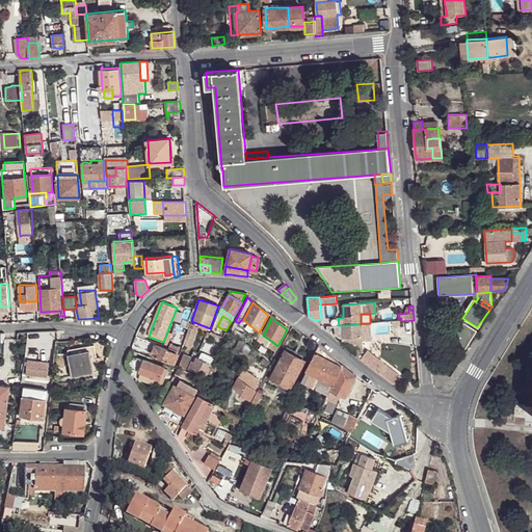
[(243,320),(242,319),(238,323),(237,325),(254,338),(259,333),(243,320)]
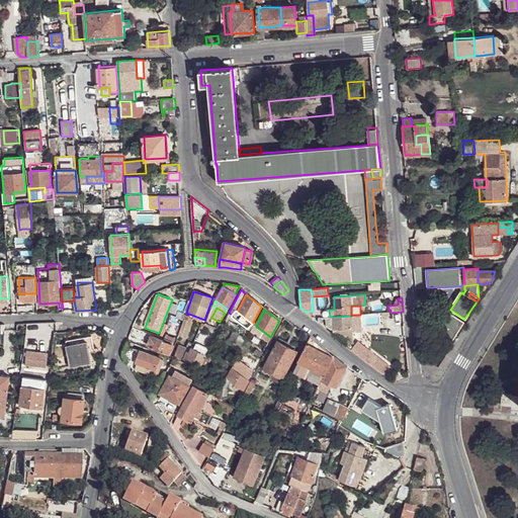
[(463,322),(449,313),(435,334),(449,343),(463,322)]
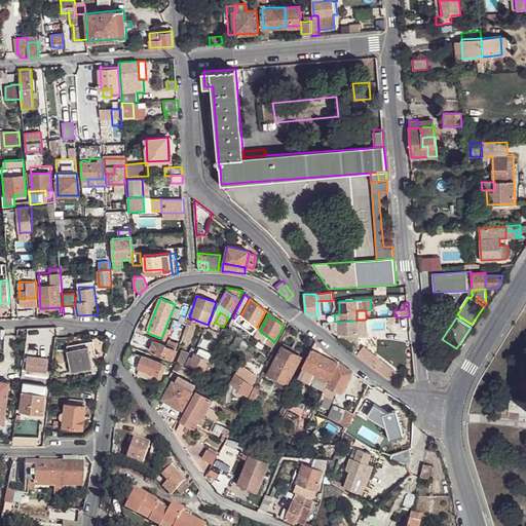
[(193,322),(186,318),(186,322),(192,325),(187,343),(190,344),(196,327),(195,327),(196,324),(192,323),(193,322)]
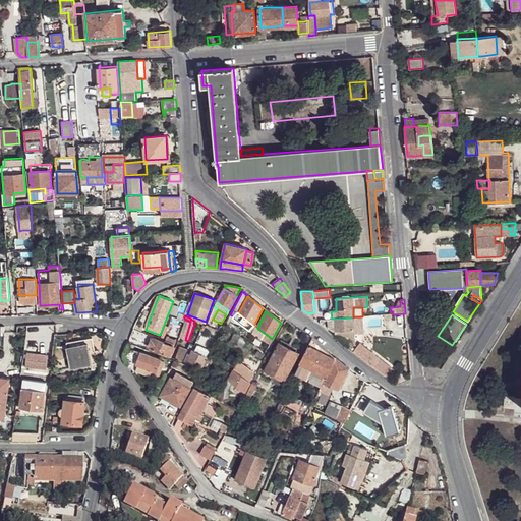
[(355,330),(354,316),(353,317),(335,319),(336,329),(336,331),(355,330)]
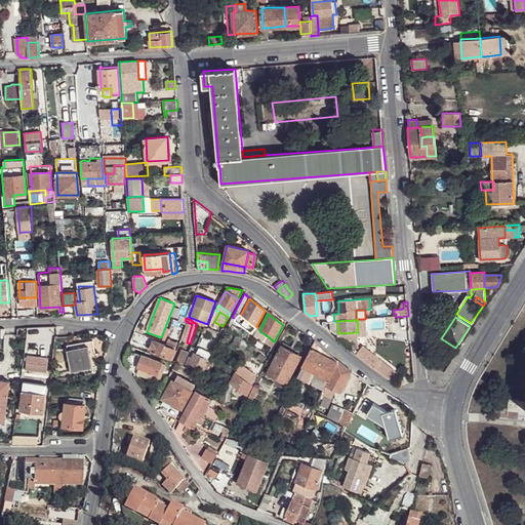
[(357,319),(358,332),(358,335),(366,334),(364,319),(357,319)]
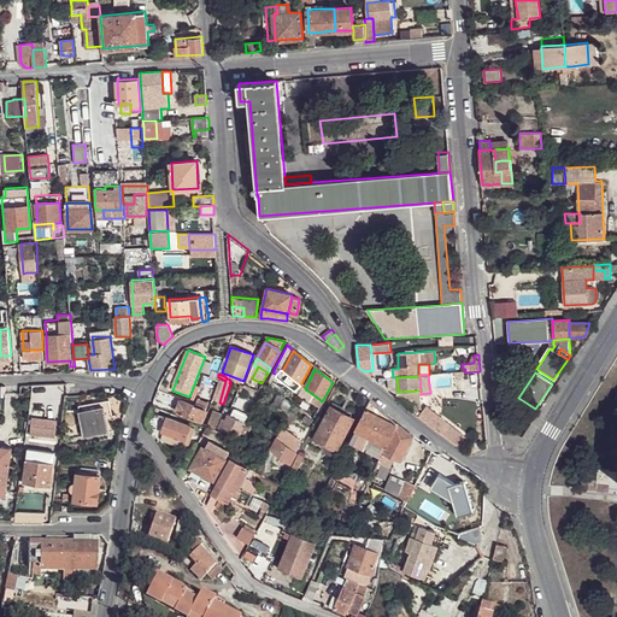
[(212,398),(211,401),(219,404),(219,403),(225,381),(218,377),(217,377),(215,382),(218,383),(212,398)]
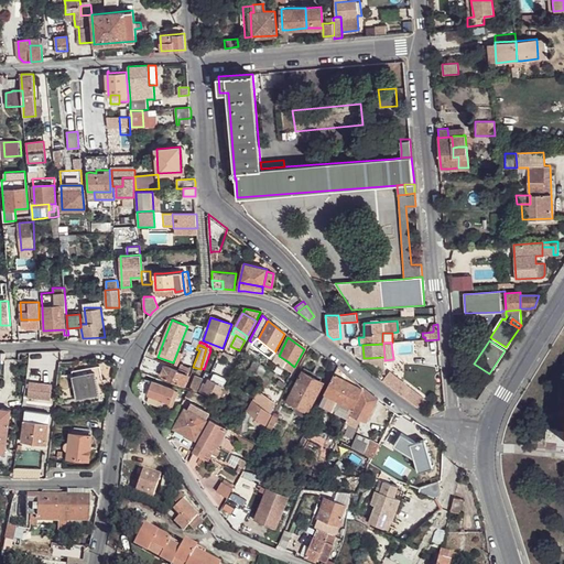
[(236,358),(223,351),(219,360),(232,365),(236,358)]
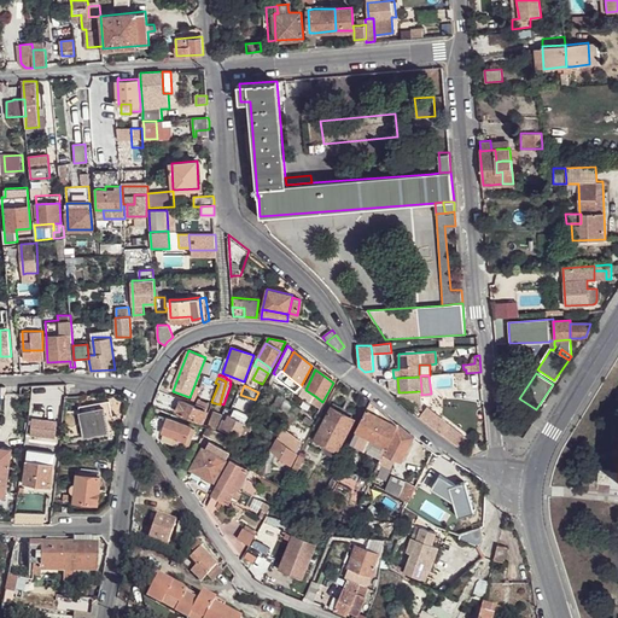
[(303,388),(299,396),(303,398),(305,397),(312,402),(315,396),(305,390),(303,388)]
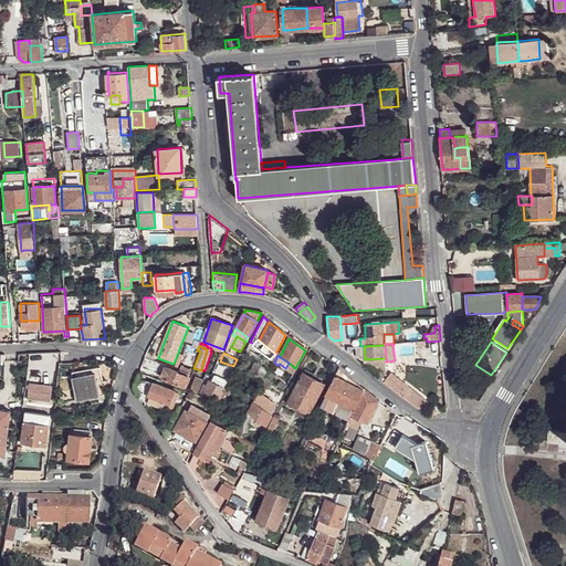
[(178,374),(166,368),(167,367),(145,357),(143,365),(148,367),(148,370),(163,376),(163,378),(184,388),(191,371),(180,367),(178,374)]
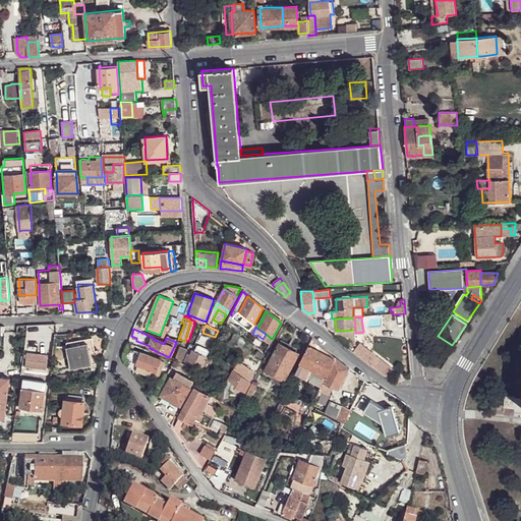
[(355,330),(336,331),(336,336),(344,340),(351,345),(351,347),(355,347),(355,333),(355,330)]
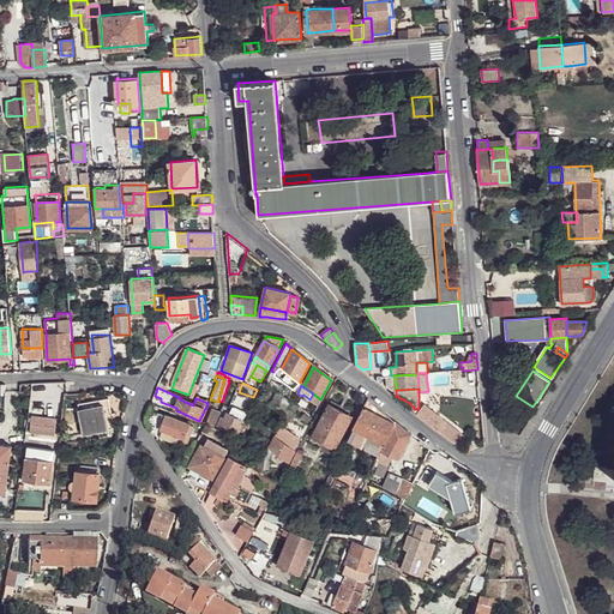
[(320,399),(313,393),(309,399),(317,404),(320,399)]
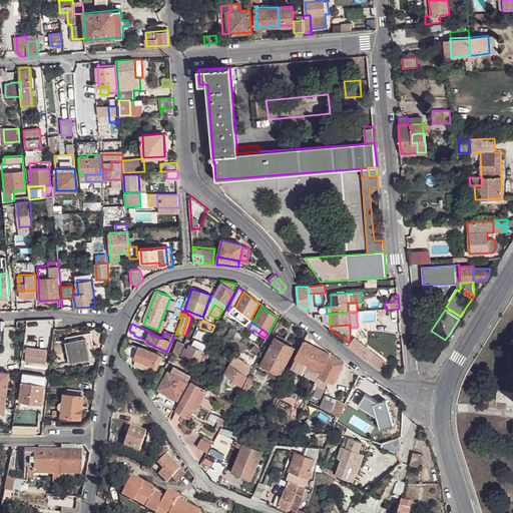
[(307,333),(301,330),(291,349),(292,350),(292,351),(296,353),(307,333)]
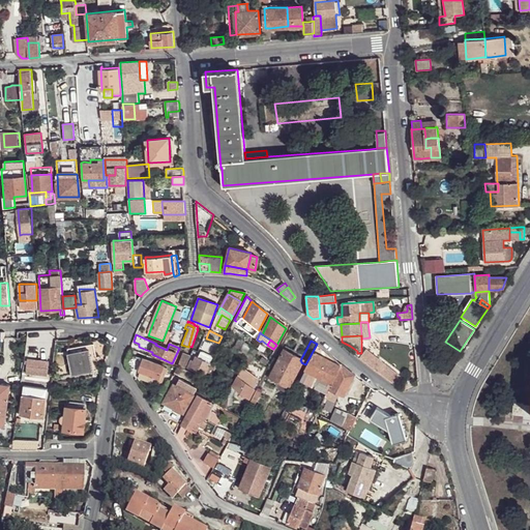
[(66,348),(67,353),(88,349),(93,370),(98,369),(93,343),(66,348)]
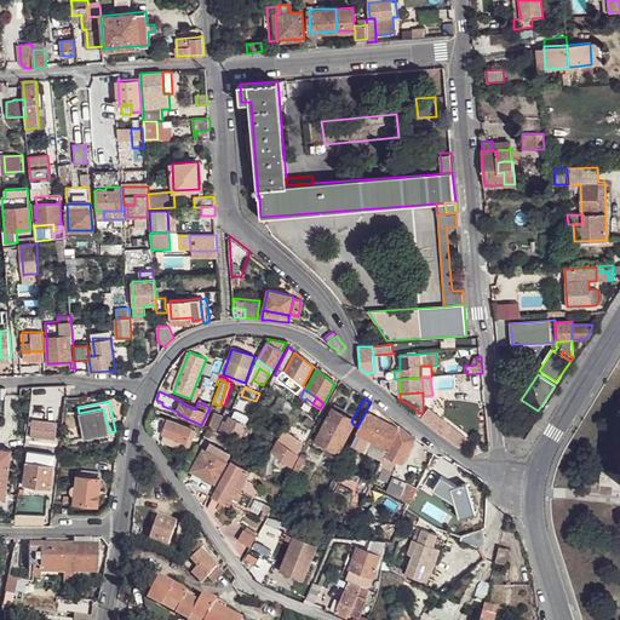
[(296,407),(296,406),(287,401),(281,411),(280,409),(279,414),(288,419),(290,417),(291,415),(292,412),(296,407)]
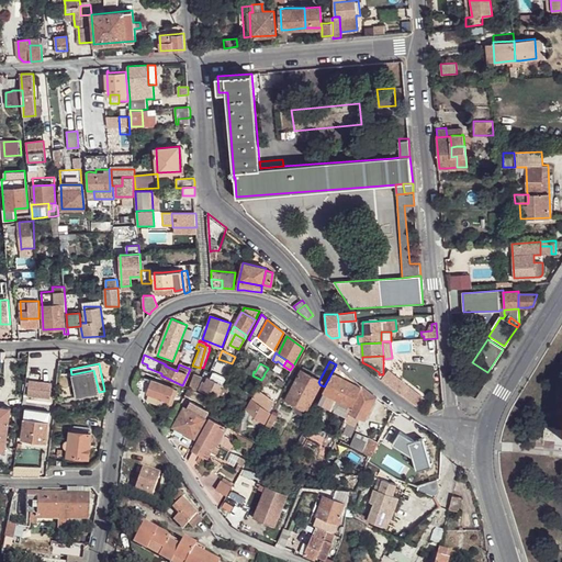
[(361,385),(336,364),(324,386),(322,392),(332,396),(350,407),(361,385)]
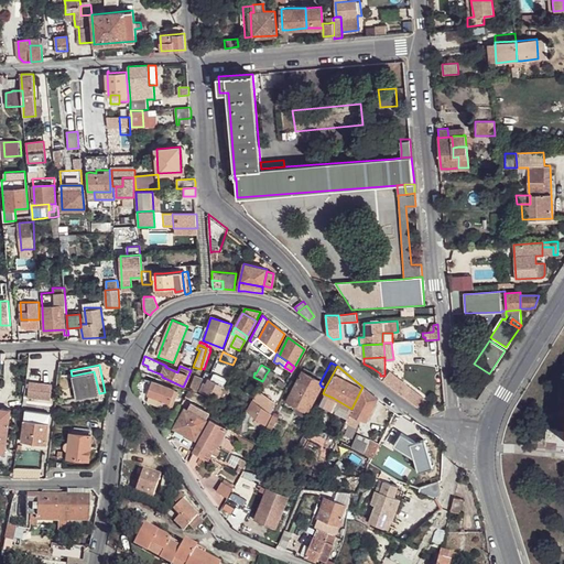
[(278,377),(269,370),(266,375),(264,378),(263,379),(262,381),(261,383),(267,389),(271,383),(273,381),(278,377)]
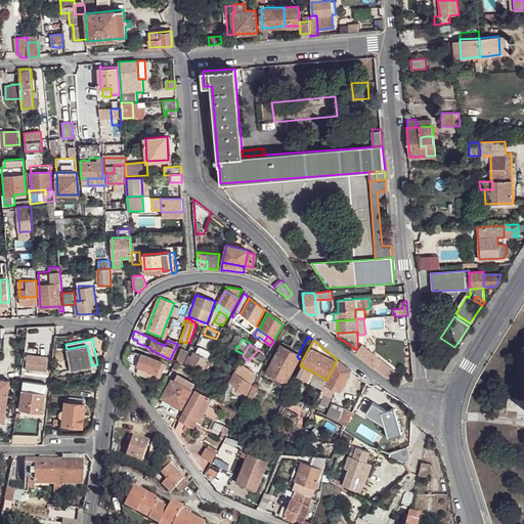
[(87,345),(67,349),(72,369),(92,365),(87,345)]
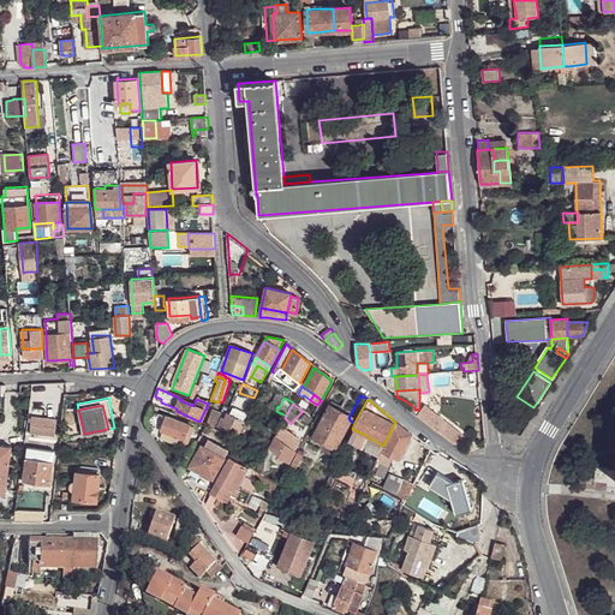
[(328,406),(310,437),(333,451),(350,421),(350,419),(348,418),(328,406)]
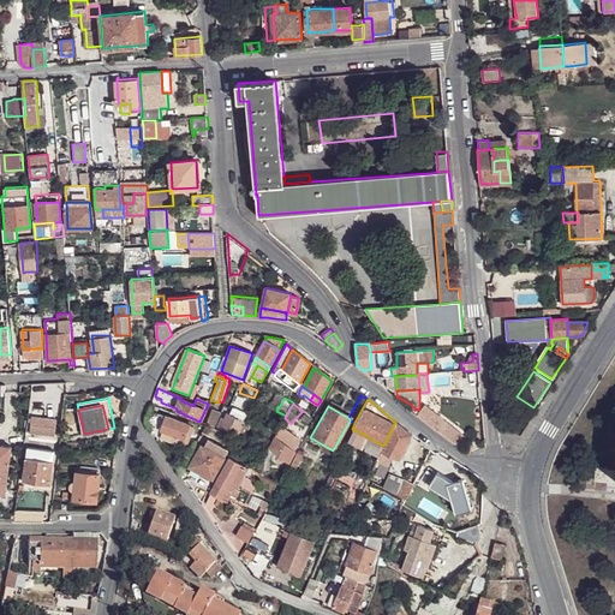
[(437,423),(441,418),(424,406),(417,415),(433,428),(437,423)]
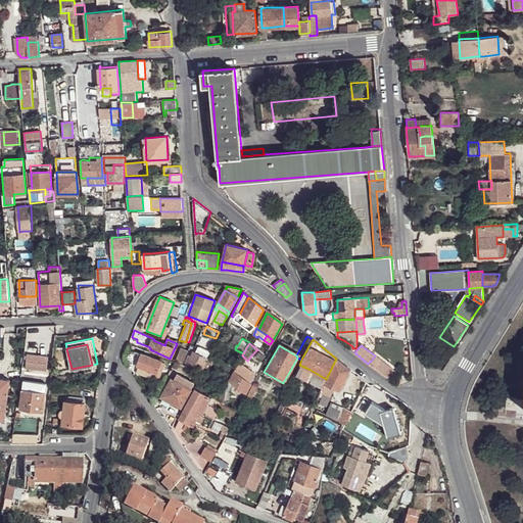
[(176,363),(182,365),(188,351),(180,348),(175,362),(176,363)]
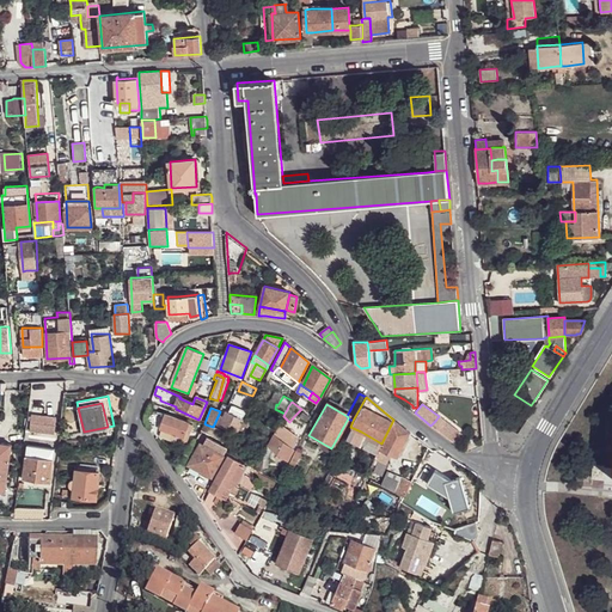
[(29,434),(55,435),(55,414),(29,414),(29,434)]
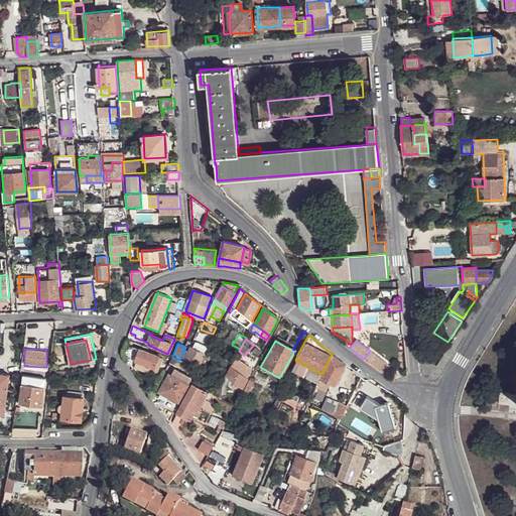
[(205,357),(190,349),(183,361),(199,368),(205,357)]
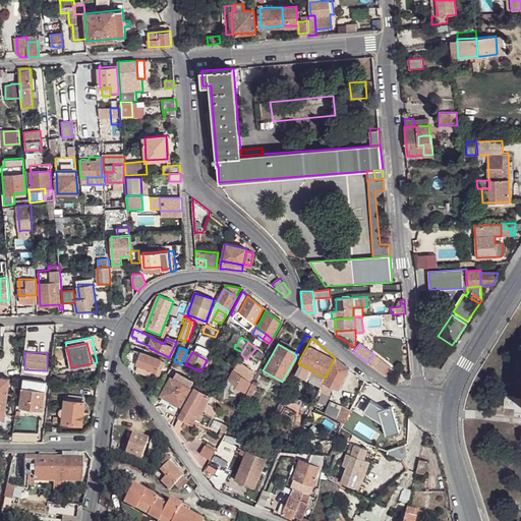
[(160,361),(141,354),(137,366),(155,373),(160,361)]
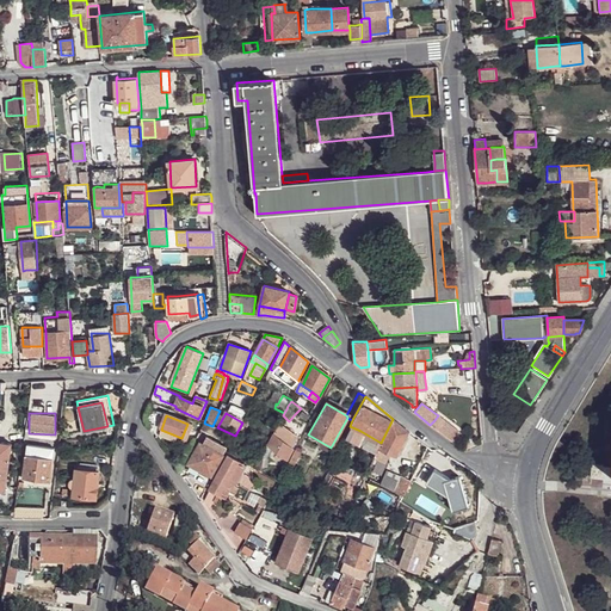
[(430,425),(448,438),(455,430),(438,415),(434,420),(430,425)]
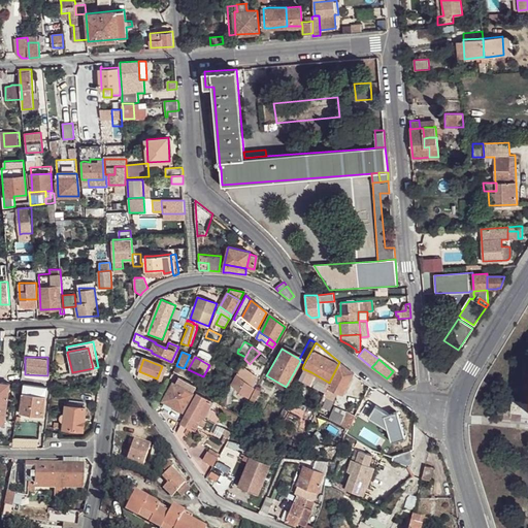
[(237,372),(241,365),(234,361),(230,368),(237,372)]
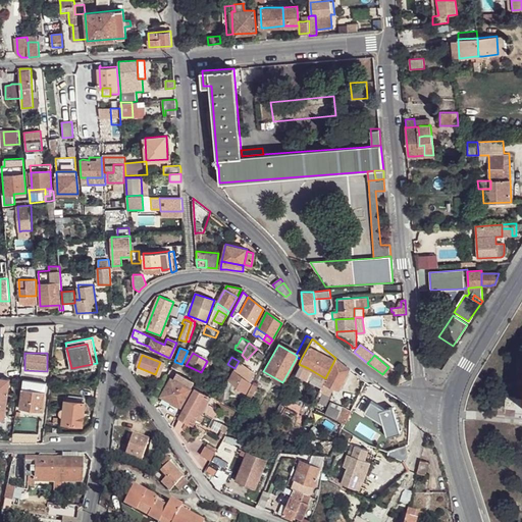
[(207,361),(202,370),(207,373),(213,362),(208,358),(207,361)]
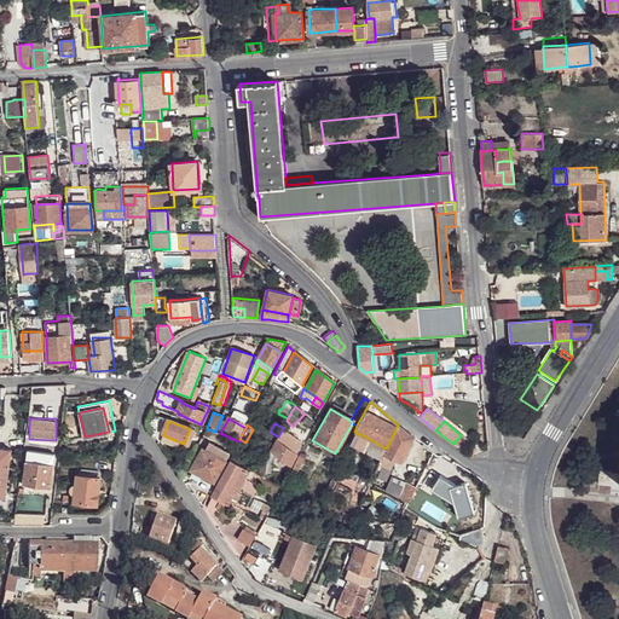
[(414,439),(398,424),(386,449),(383,456),(393,461),(400,463),(414,439)]
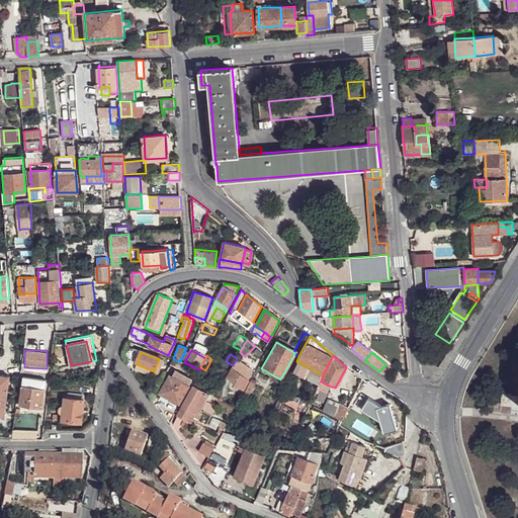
[(230,370),(246,382),(252,370),(237,358),(233,365),(230,370)]
